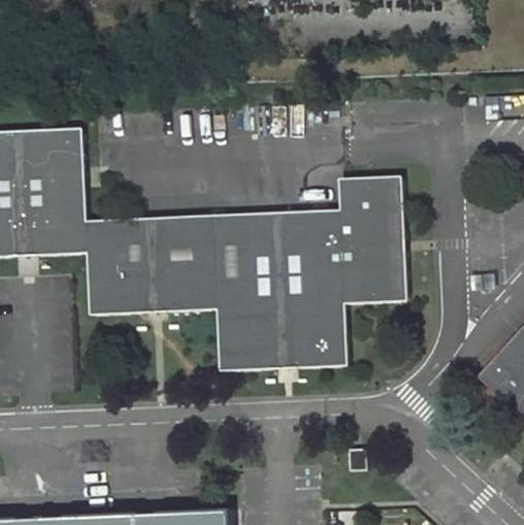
[(84,164),(83,128),(0,131),(0,255),(13,255),(34,254),(88,252),(90,313),(143,310),(164,309),(218,307),(214,215),(87,220),(84,164)]
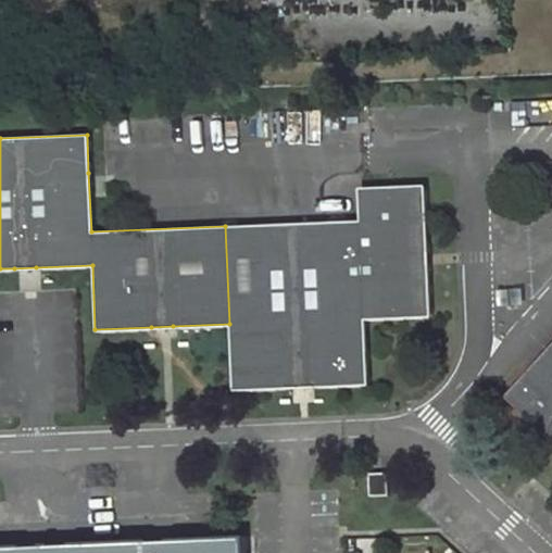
[(358,187),(359,220),(225,226),(229,324),(233,389),(288,387),(366,384),(363,318),(429,315),(423,185),(358,187)]
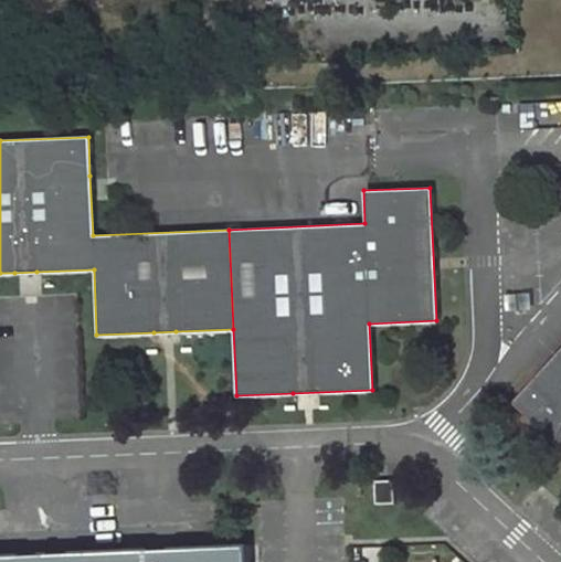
[(560,345),(509,401),(560,448),(560,345)]
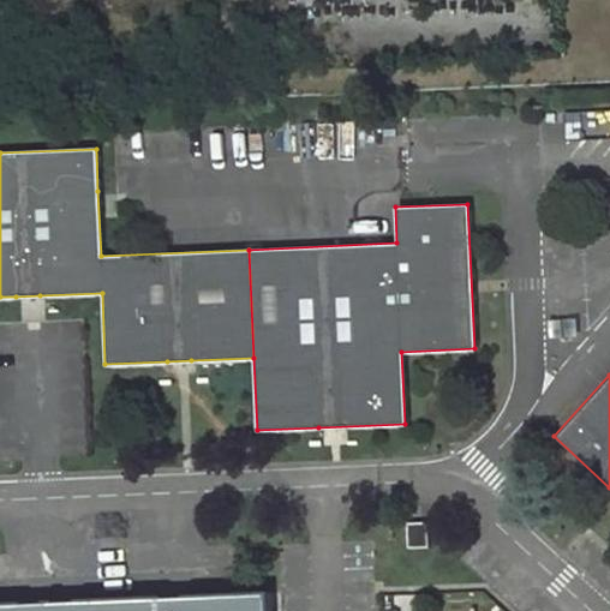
[(424,522),(405,522),(405,546),(425,546),(424,522)]
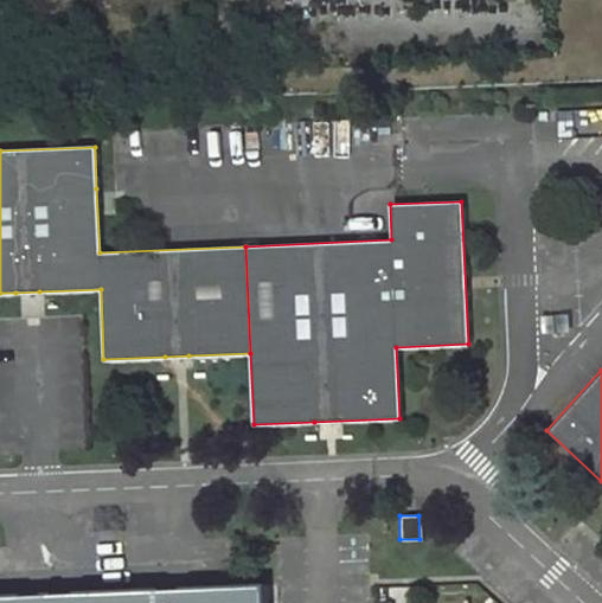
[(0,602),(263,602),(263,585),(0,596),(0,602)]
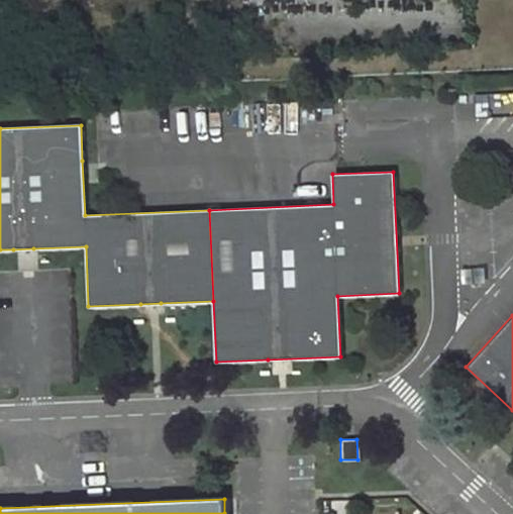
All buildings are outlined.
